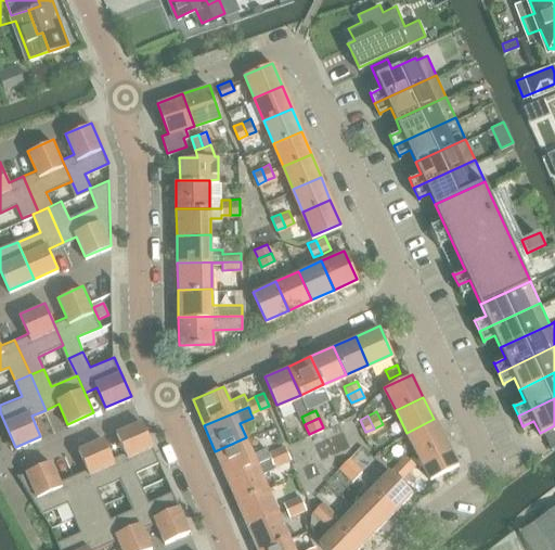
[(407,433),(417,455),(446,442),(434,419),(407,433)]
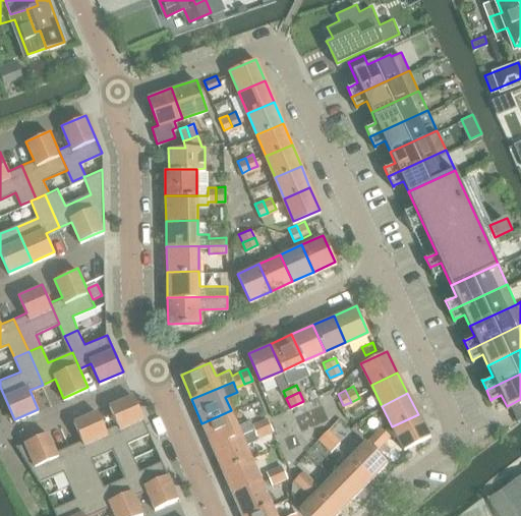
[(117,423),(105,428),(119,461),(133,455),(127,442),(150,433),(132,394),(109,404),(117,423)]
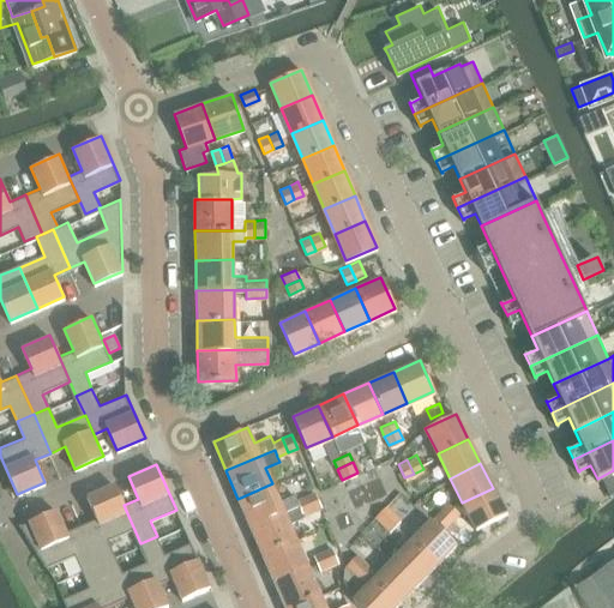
[(613,470),(602,476),(609,492),(613,488),(613,470)]
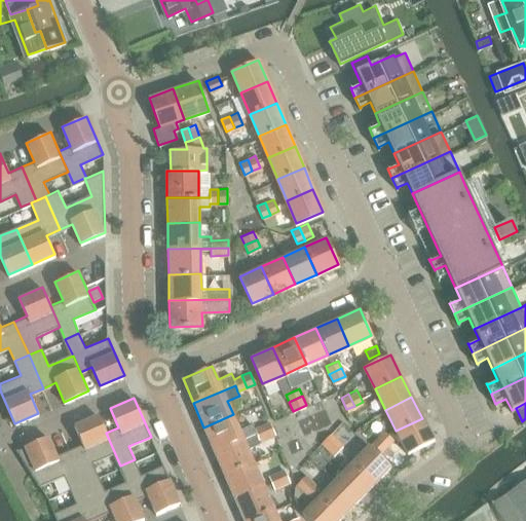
[(82,443),(70,449),(83,482),(97,477),(120,466),(106,433),(98,413),(74,424),(82,443)]
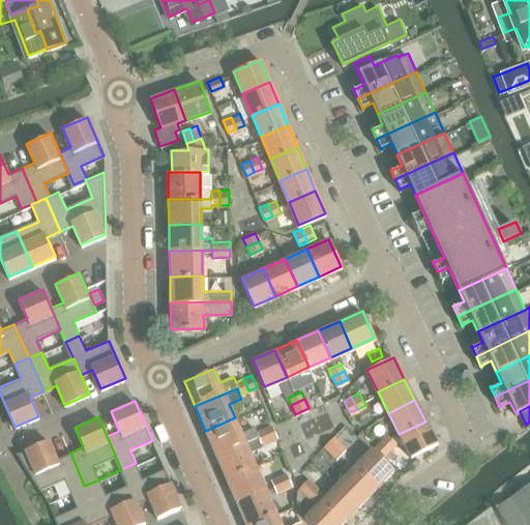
[(205,431),(215,454),(258,435),(255,429),(254,426),(240,431),(235,417),(205,431)]
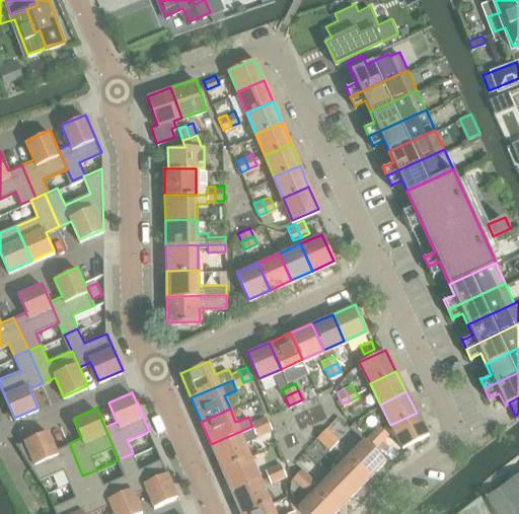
[(266,413),(257,417),(263,429),(271,425),(266,413)]
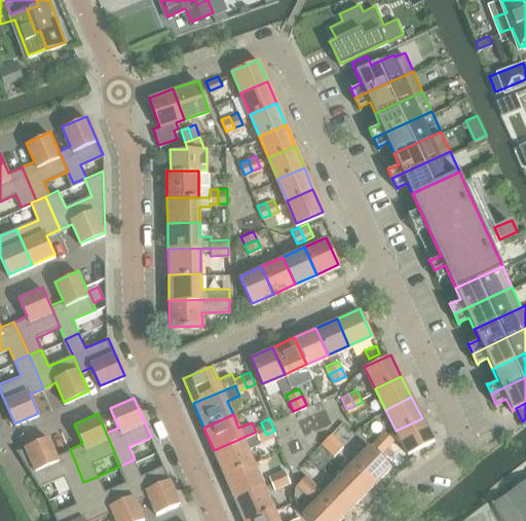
[(433,440),(422,418),(396,431),(407,452),(433,440)]
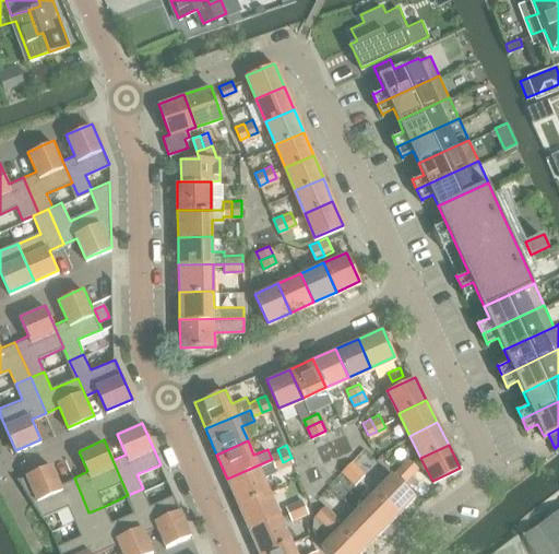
[(227,479),(238,504),(269,490),(263,475),(276,470),(274,466),(283,462),(277,449),(269,452),(272,459),(227,479)]
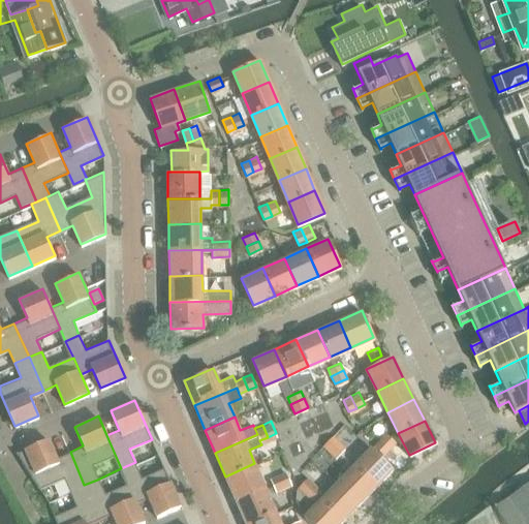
[(385,431),(379,437),(390,448),(396,441),(385,431)]
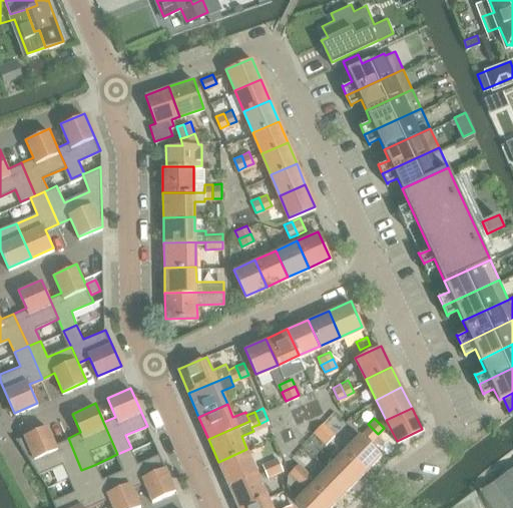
[(313,430),(319,436),(328,427),(322,421),(313,430)]
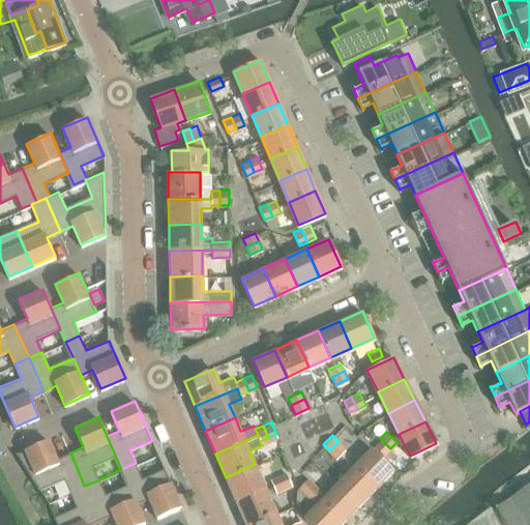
[(385,455),(390,448),(380,438),(374,444),(385,455)]
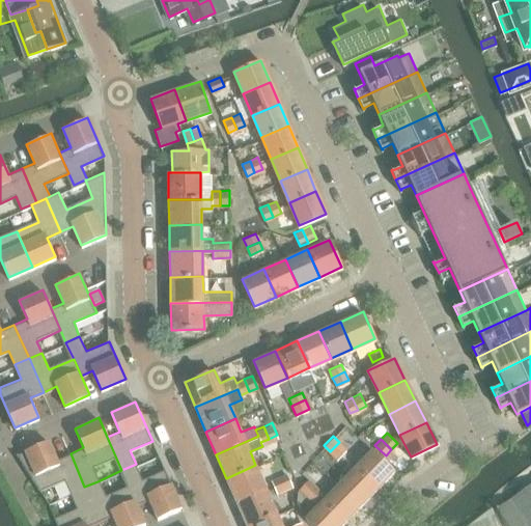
[(57,459),(49,440),(17,453),(39,490),(64,479),(71,493),(84,487),(71,453),(57,459)]
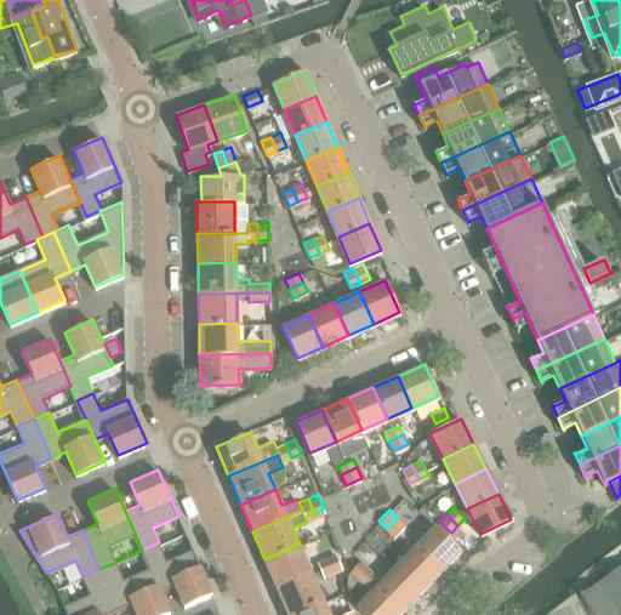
[(404,523),(397,517),(386,528),(393,535),(404,523)]
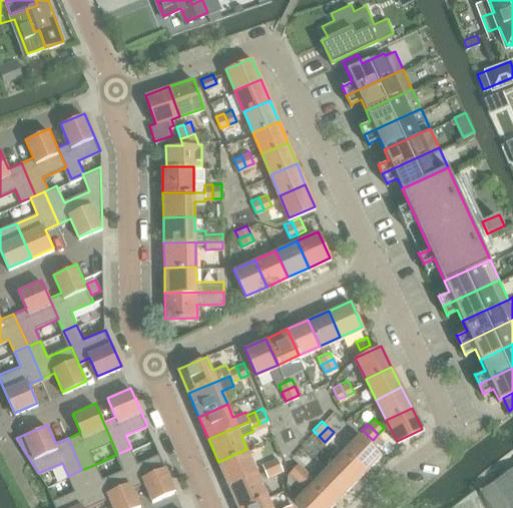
[(360,434),(343,450),(364,471),(380,454),(360,434)]
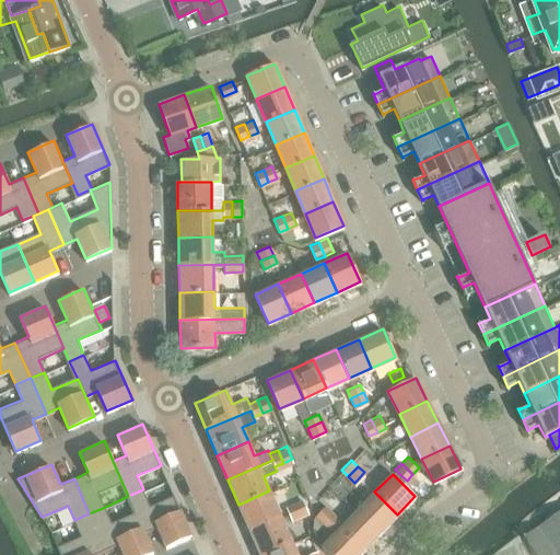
[(137,516),(144,532),(156,527),(166,546),(191,535),(173,494),(150,505),(143,489),(128,496),(137,516)]
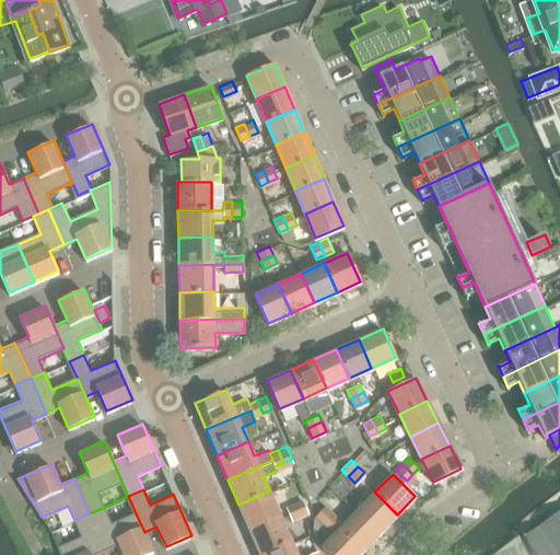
[(238,505),(249,530),(280,516),(269,490),(238,505)]
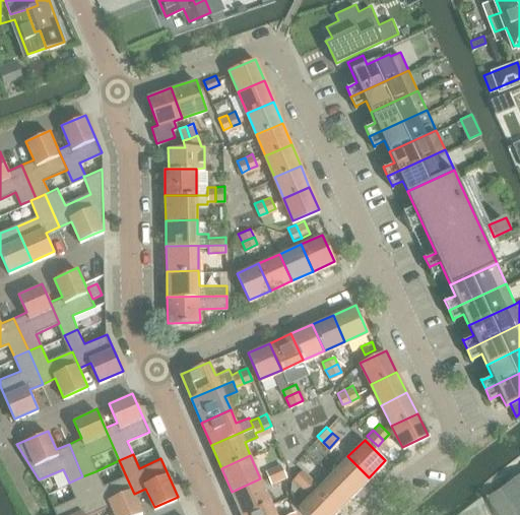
[(347,456),(331,473),(352,494),(369,477),(347,456)]
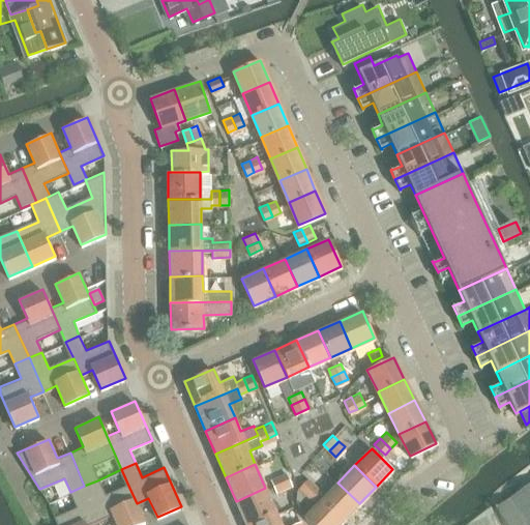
[(287,471),(278,475),(284,488),(292,484),(287,471)]
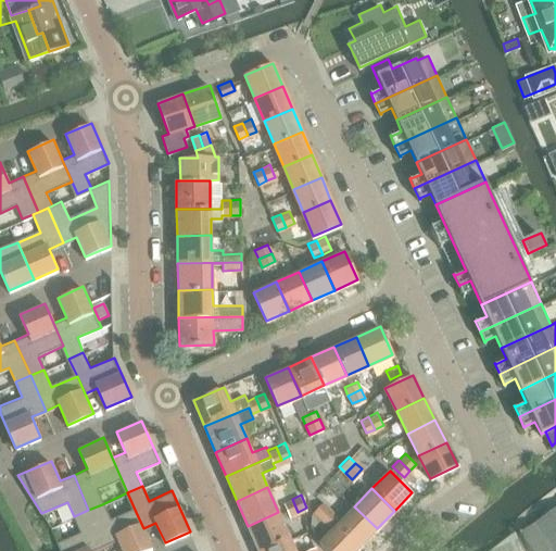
[(290,515),(298,512),(292,499),(283,502),(290,515)]
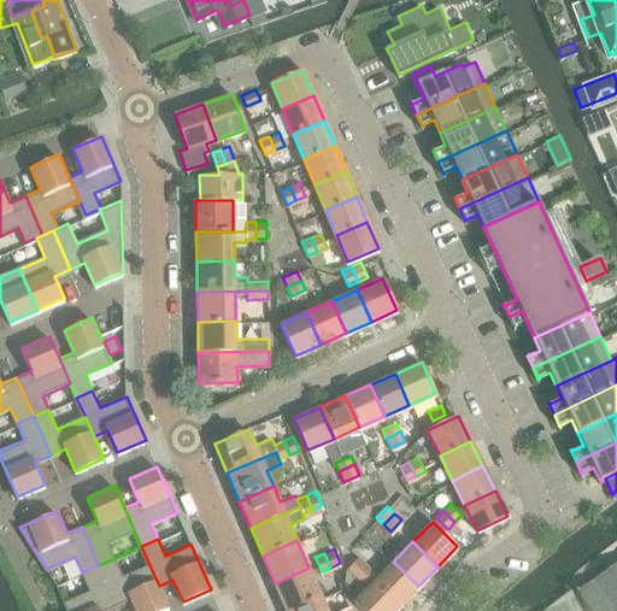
[(347,567),(354,574),(365,562),(358,554),(347,567)]
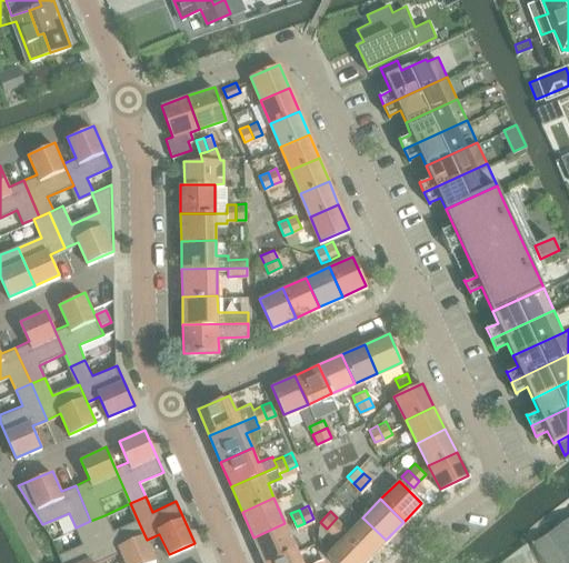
[(121,551),(126,562),(147,562),(156,560),(147,540),(139,523),(113,535),(105,515),(90,521),(106,558),(121,551)]
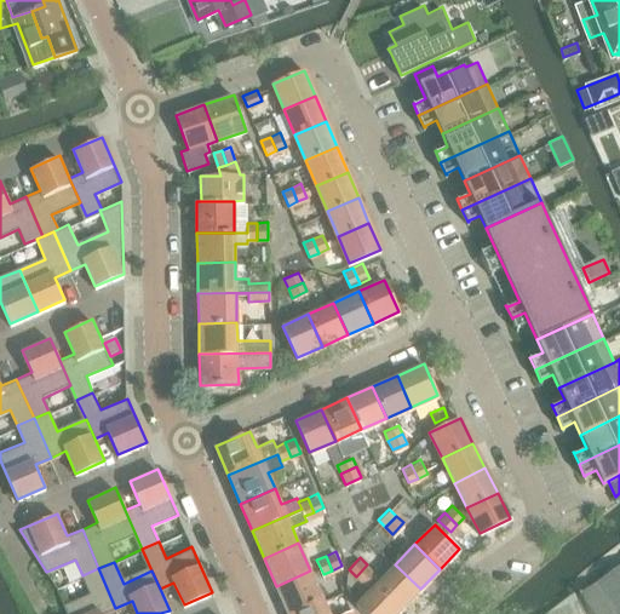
[(619,613),(619,563),(595,580),(595,581),(577,594),(584,613),(619,613)]
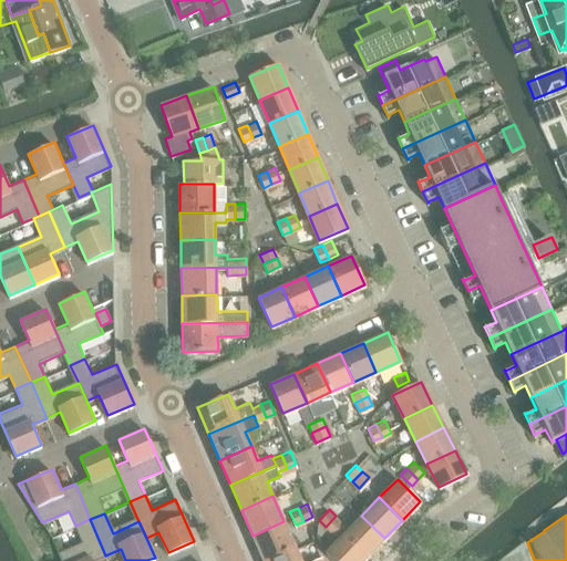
[(342,522),(336,516),(326,527),(332,532),(342,522)]
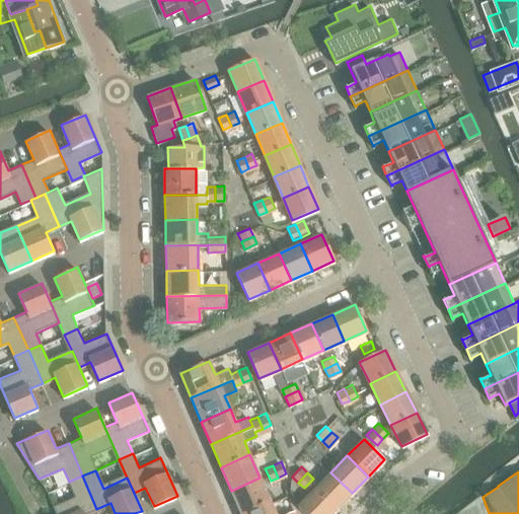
[(330,472),(314,489),(336,509),(352,493),(330,472)]
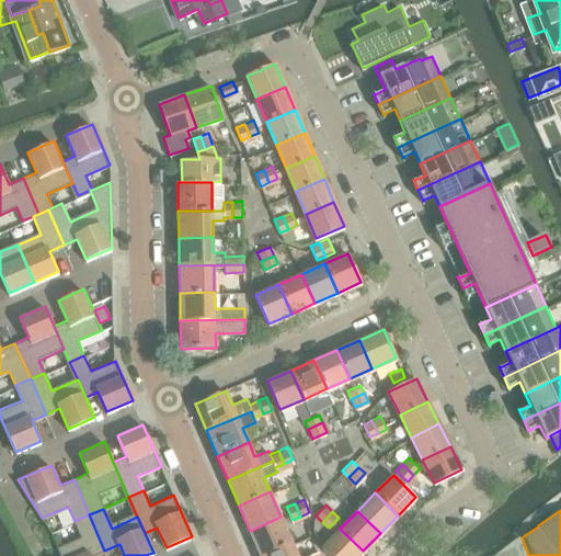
[(91,555),(104,551),(89,514),(75,521),(81,535),(57,546),(60,555),(91,555)]
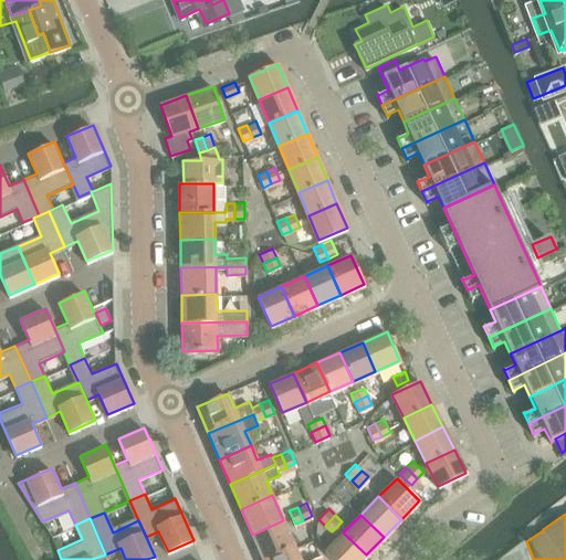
[(252,535),(263,559),(294,546),(283,520),(252,535)]
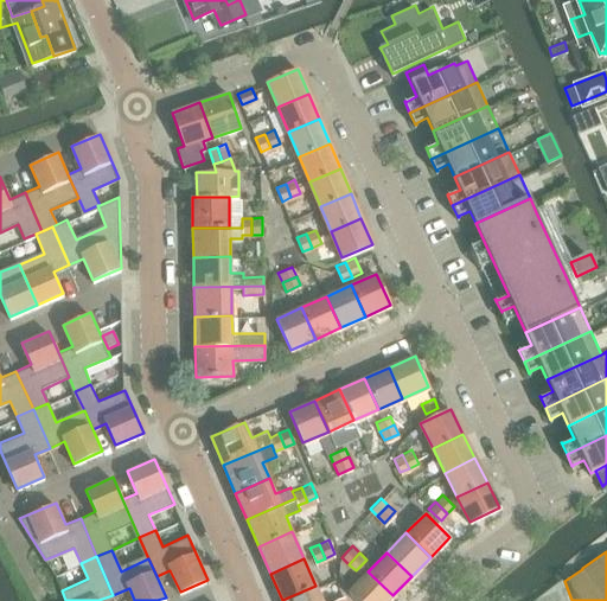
[(358,600),(387,600),(393,595),(368,571),(349,592),(358,600)]
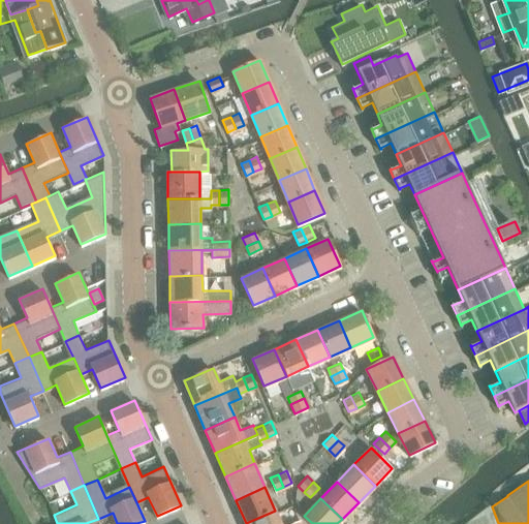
[(246,523),(280,523),(275,511),(246,523)]
